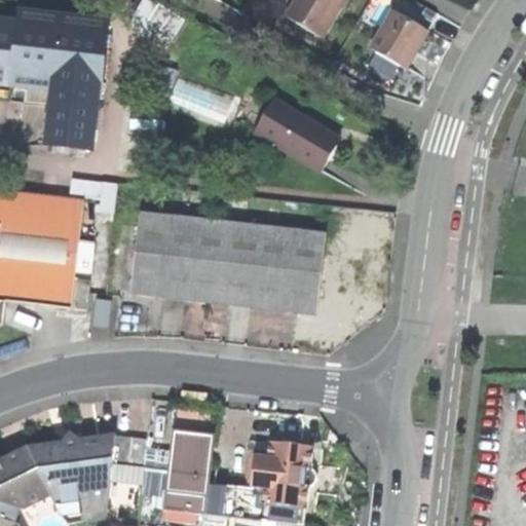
[(330,27),(344,0),(298,0),(295,6),(330,27)]
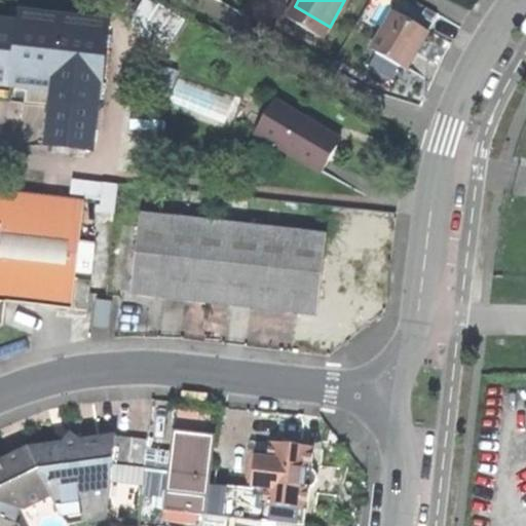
[(326,33),(330,27),(295,6),(291,12),(326,33)]
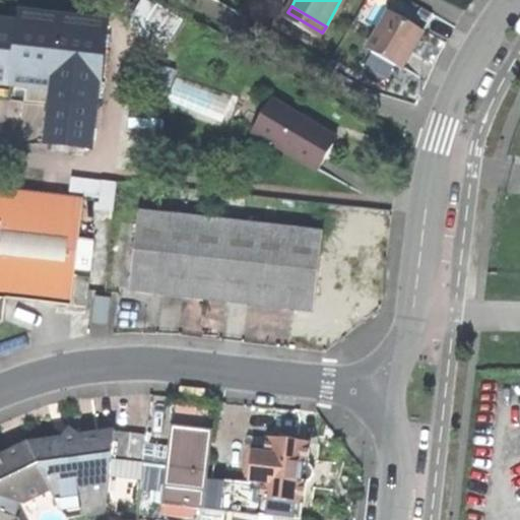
[(0,82),(54,88),(48,142),(93,147),(108,20),(18,11),(17,21),(0,18),(0,82)]
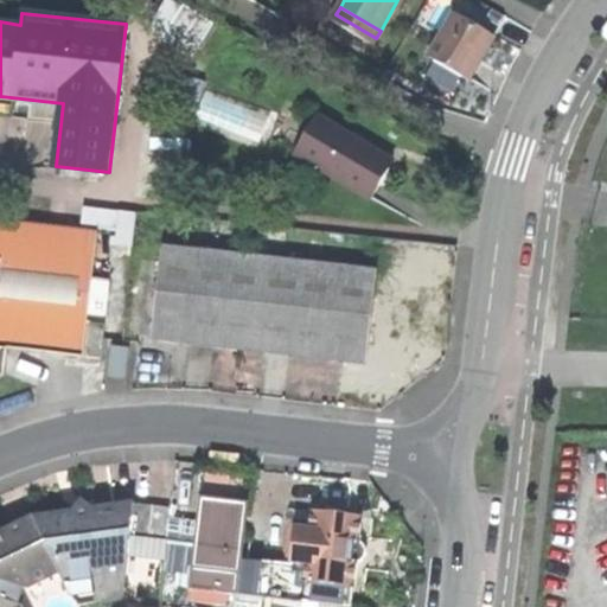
[(479,27),(455,13),(429,57),(468,81),(494,37),(479,27)]
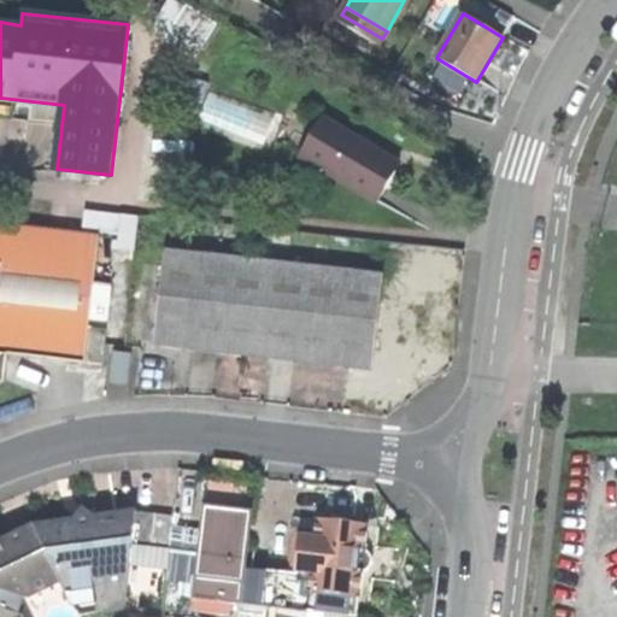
[(377,204),(400,165),(374,150),(323,119),(300,158),(377,204)]
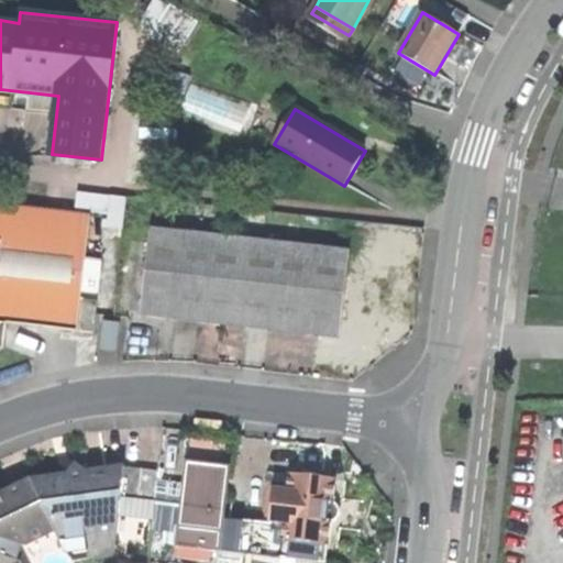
[(0,320),(6,321),(94,331),(98,299),(81,298),(90,213),(0,202),(0,320)]
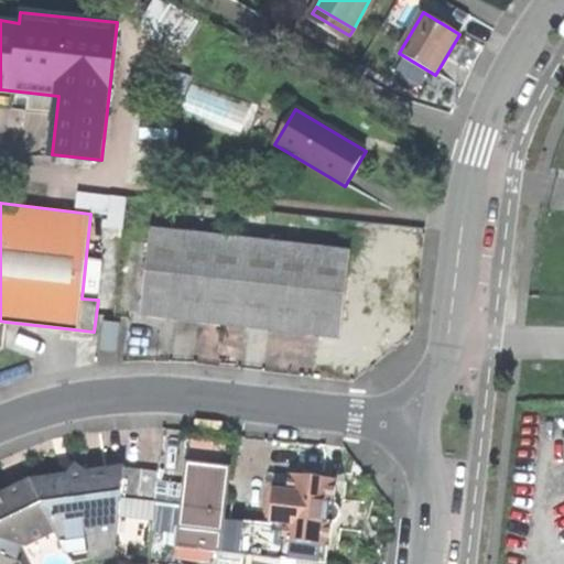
[(151,229),(141,315),(229,325),(339,338),(349,252),(151,229)]
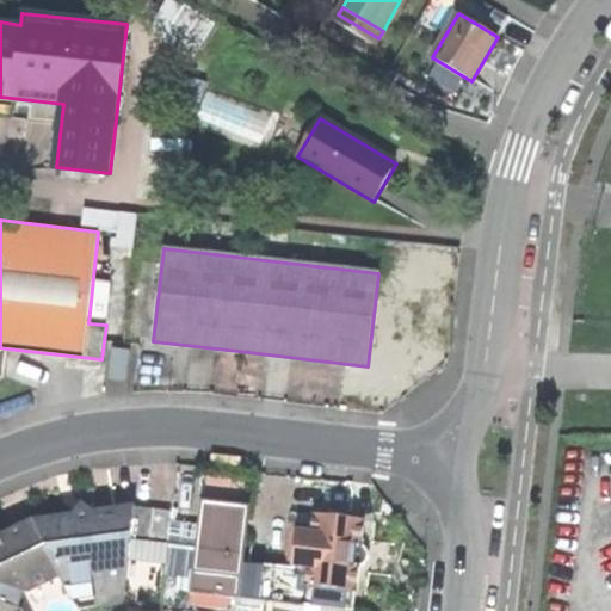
[(129,350),(113,347),(110,377),(125,378),(129,350)]
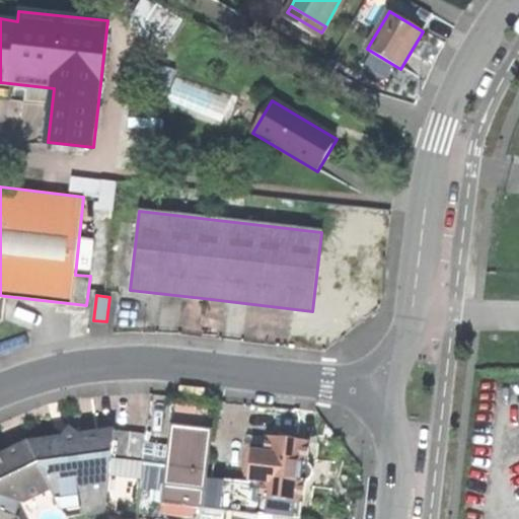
[(258,497),(301,502),(304,478),(300,478),(302,462),(306,462),(308,441),(266,436),(265,451),(251,450),(249,462),(248,478),(250,478),(249,482),(207,476),(212,429),(171,425),(164,485),(203,489),(201,506),(256,513),(258,497)]
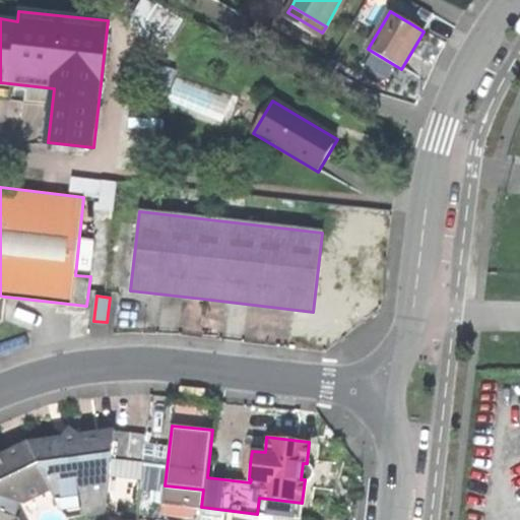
[(112,460),(142,462),(145,433),(114,430),(79,435),(70,429),(64,438),(58,438),(27,442),(0,454),(0,519),(18,519),(17,517),(22,503),(50,490),(54,498),(79,496),(82,515),(107,513),(112,460)]
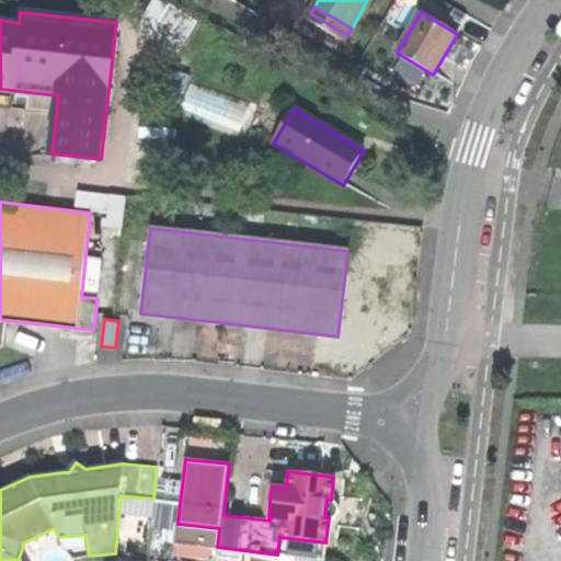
[(217,554),(217,547),(219,528),(178,524),(174,550),(217,554)]
